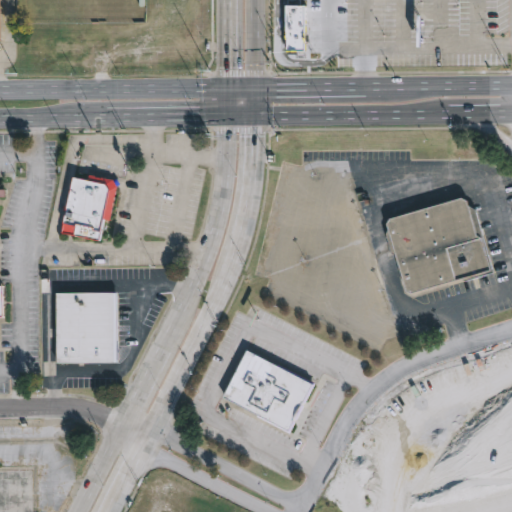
[(304,51),(306,6),(288,6),(286,50),(304,51)]
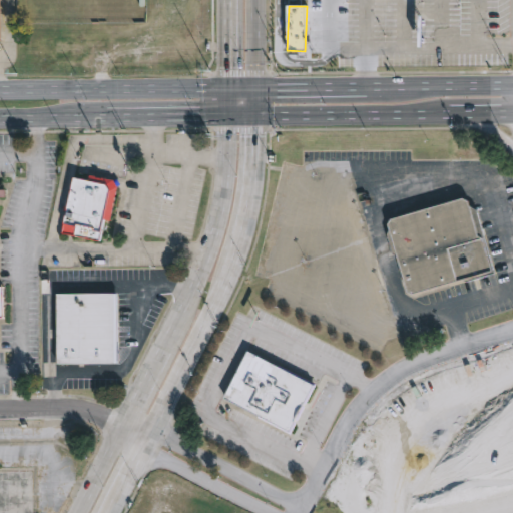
[(87,174),(111,179),(115,178),(119,184),(115,186),(108,220),(101,219),(97,240),(60,232),(61,223),(60,223),(70,176),(85,180),(87,174)]
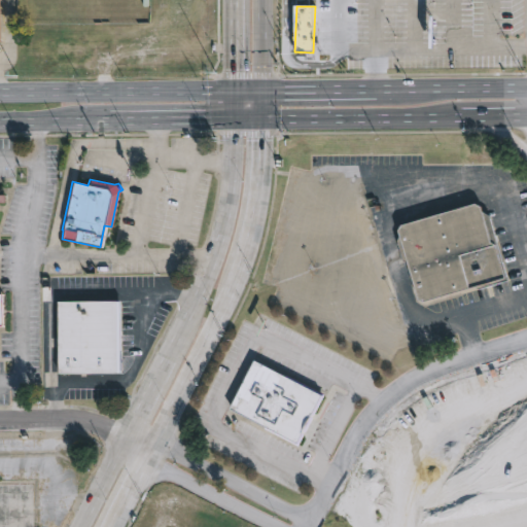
[(477,285),(422,301),(417,297),(397,231),(400,225),(473,204),(479,206),(482,213),(488,216),(505,278),(477,285)]
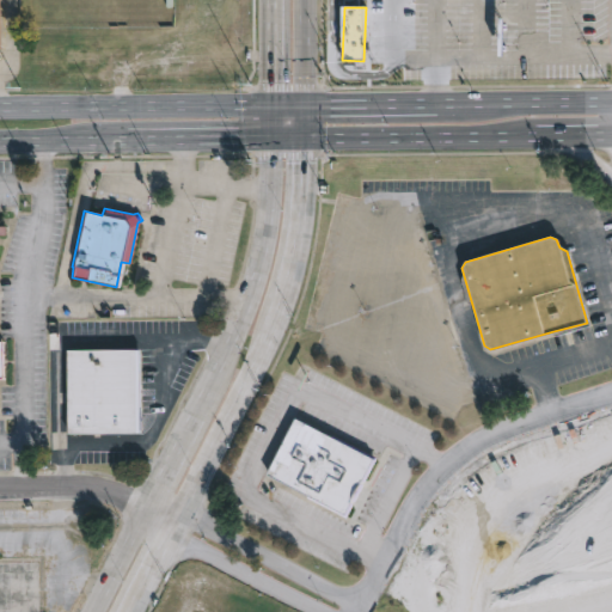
[(138,433),(66,434),(65,350),(136,350),(138,433)]
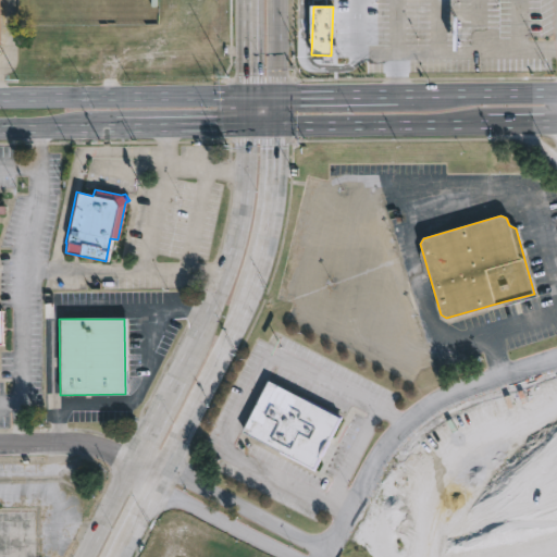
[(313,467),(312,469),(240,431),(267,381),(338,418),(313,467)]
